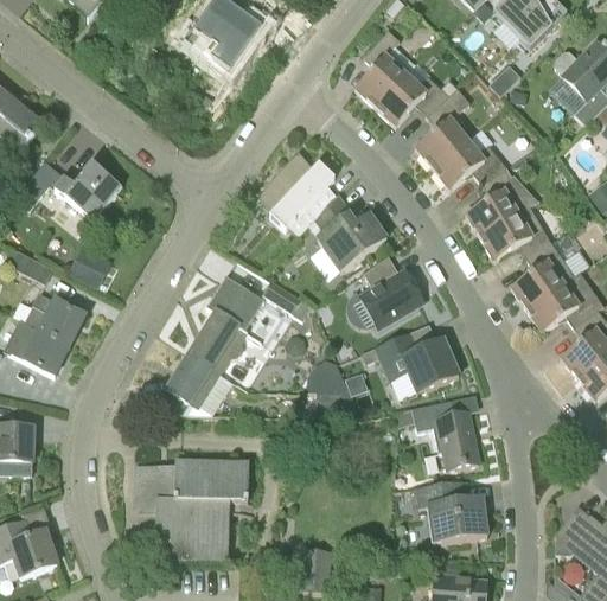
[(70,0),(69,1),(74,5),(76,1),(93,16),(104,0),(70,0)]
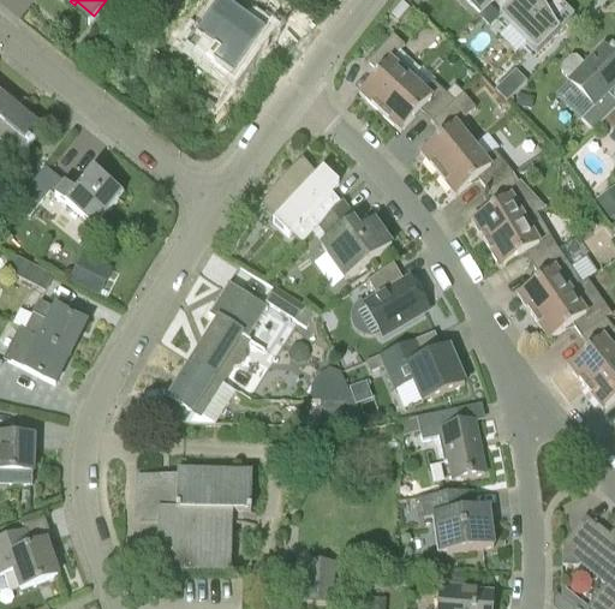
[(230,77),(262,31),(243,18),(249,10),(236,0),(212,0),(197,21),(201,23),(185,46),(230,77)]
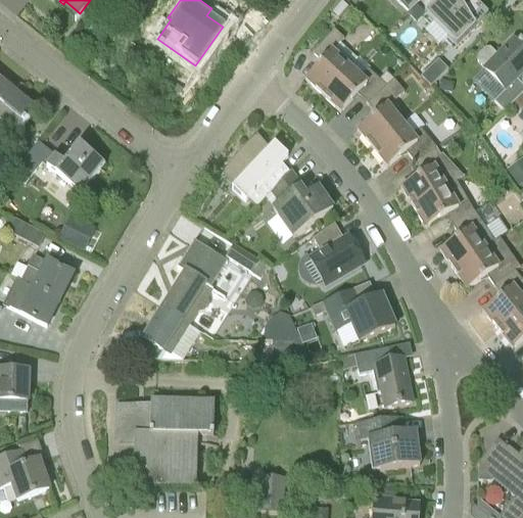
[(330,9),(338,15),(347,3),(343,0),(337,0),(330,9)]
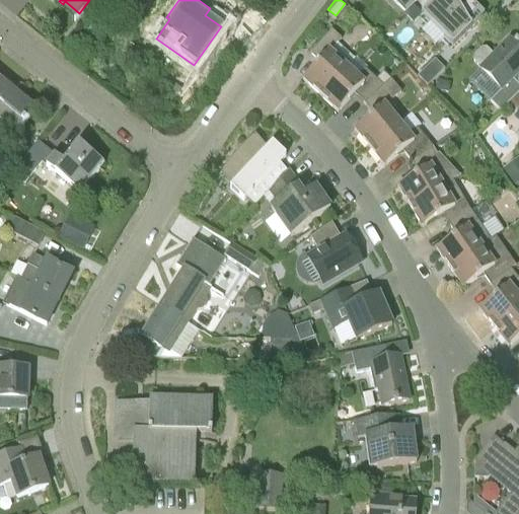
[(397,0),(405,8),(413,0),(397,0)]
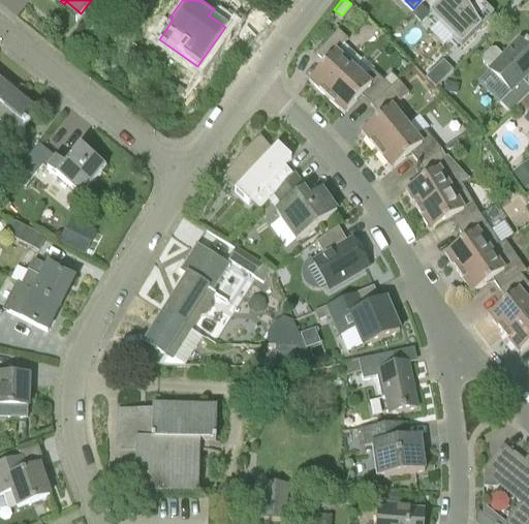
[(438,0),(430,9),(462,41),(494,9),(485,0),(438,0)]
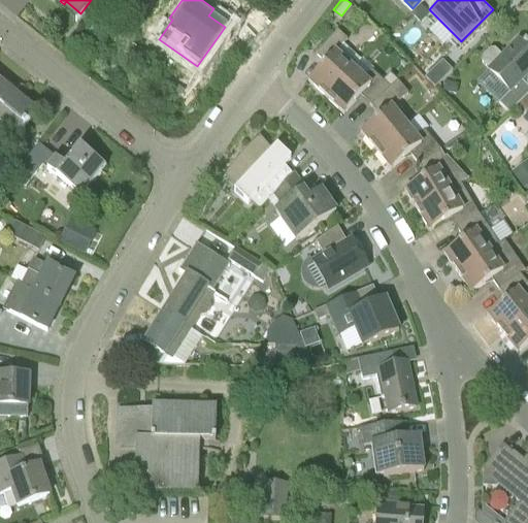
[(308,76),(326,93),(361,56),(343,39),(348,35),(338,26),(316,50),(326,59),(308,76)]
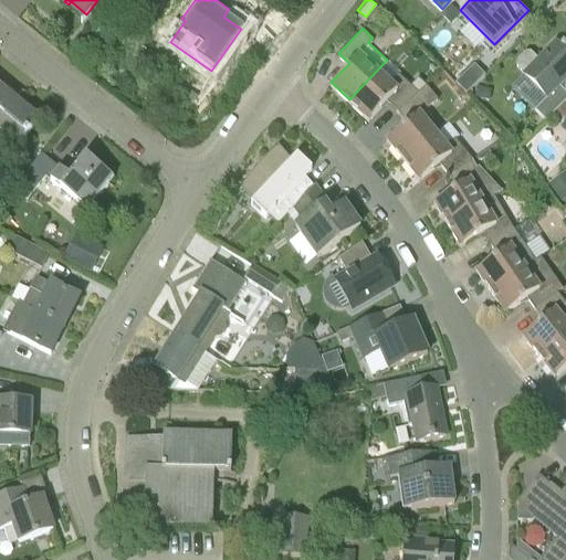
[(565,46),(565,45),(565,43),(565,42),(563,40),(562,42),(556,38),(538,56),(531,49),(526,49),(517,57),(517,62),(525,69),(523,71),(546,94),(535,106),(546,117),(565,96),(565,87),(559,82),(565,74),(565,46)]
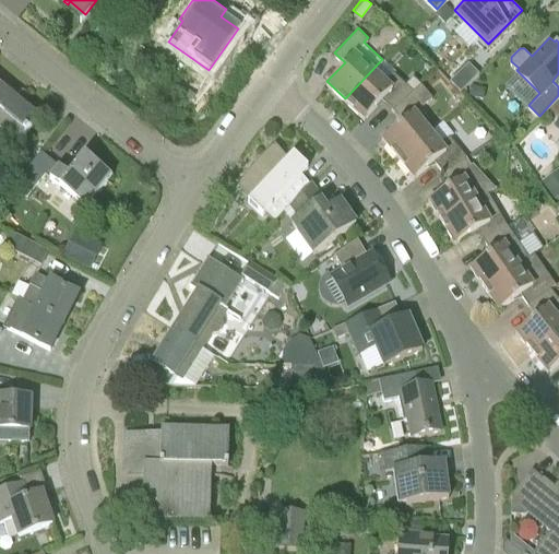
[(414,89),(413,87),(393,70),(383,78),(375,69),(383,59),(382,59),(345,98),(365,116),(382,97),(393,107),(414,89)]
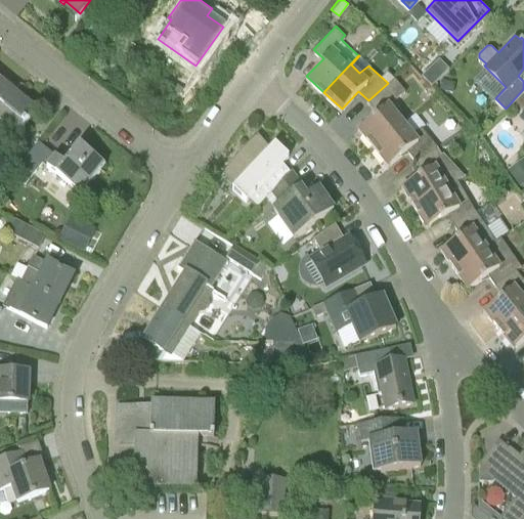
[(430,84),(448,68),(438,57),(421,74),(430,84)]
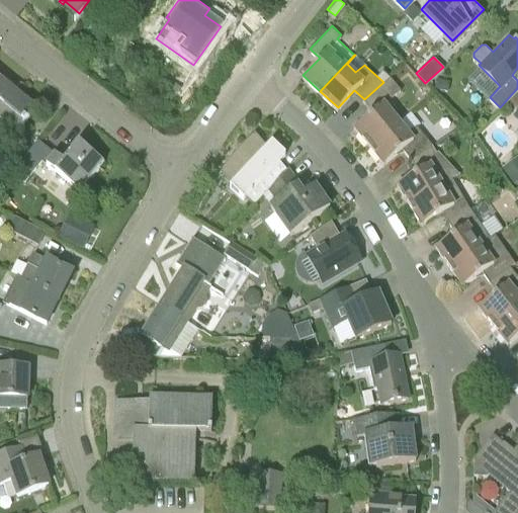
[(354,125),(368,144),(399,119),(383,101),(401,88),(391,75),(382,81),(383,82),(364,99),(372,110),(354,125)]
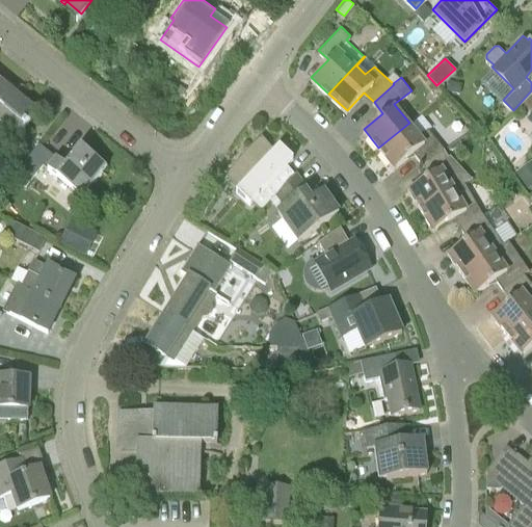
[(0,106),(14,89),(0,78),(0,106)]
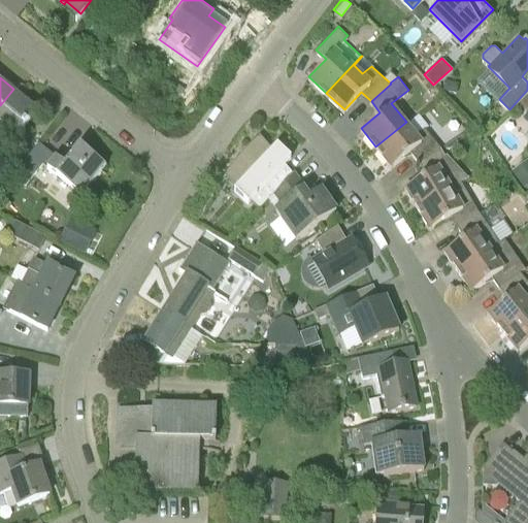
[(458,80),(443,78),(442,89),(456,91),(458,80)]
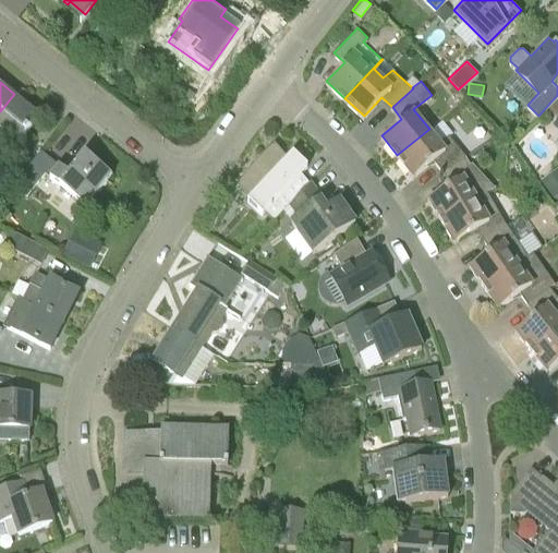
[(14,94),(0,111),(0,128),(3,131),(0,134),(0,142),(9,149),(15,141),(16,142),(39,113),(14,94)]
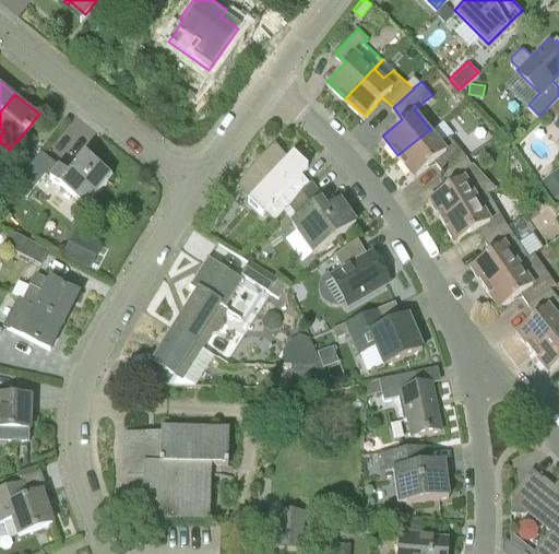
[(439,140),(430,129),(397,155),(414,175),(435,158),(443,171),(466,154),(450,133),(439,140)]
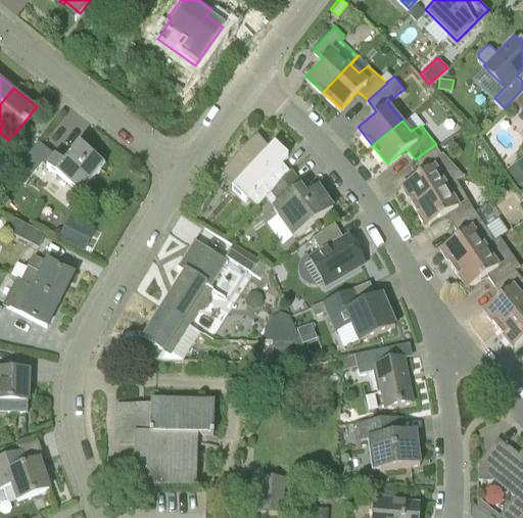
[(256,204),(256,203),(290,169),(291,169),(282,159),(288,153),(274,140),(270,145),(257,130),(244,142),(232,156),(223,171),(233,183),(231,185),(245,199),(247,196),(256,204)]
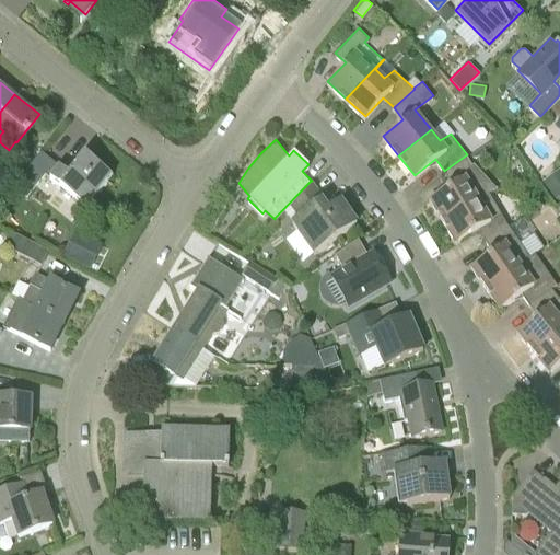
[(2,174),(13,184),(32,161),(21,151),(2,174)]
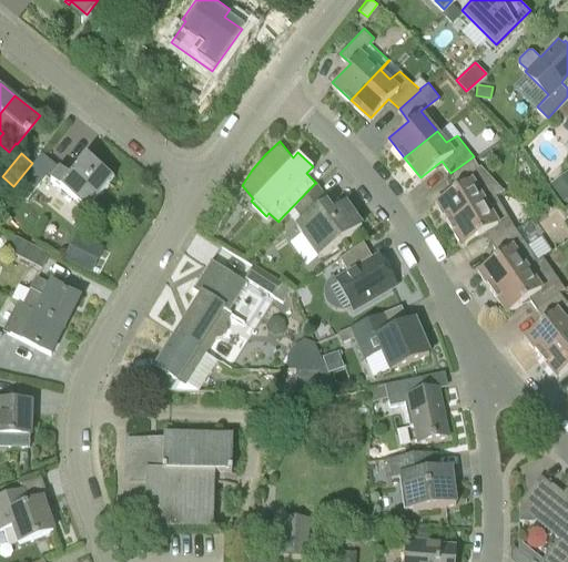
[(87,207),(110,180),(95,167),(99,164),(87,153),(70,173),(61,166),(51,177),(87,207)]
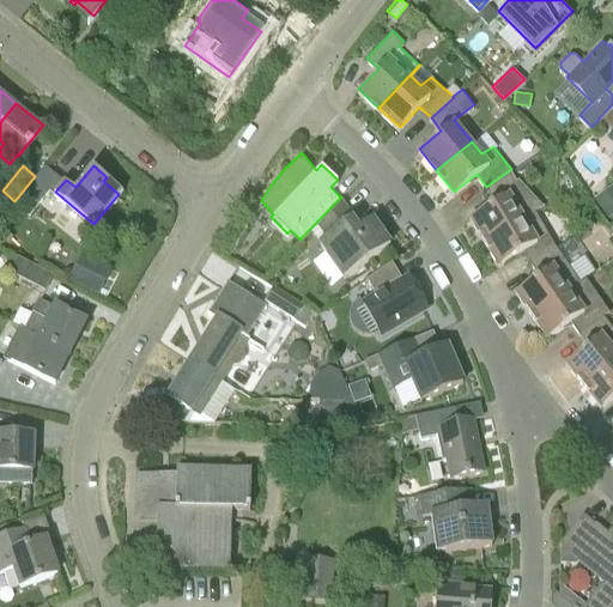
[(471,216),(485,240),(535,210),(535,208),(542,205),(519,178),(517,180),(511,169),(486,187),(495,200),(471,216)]
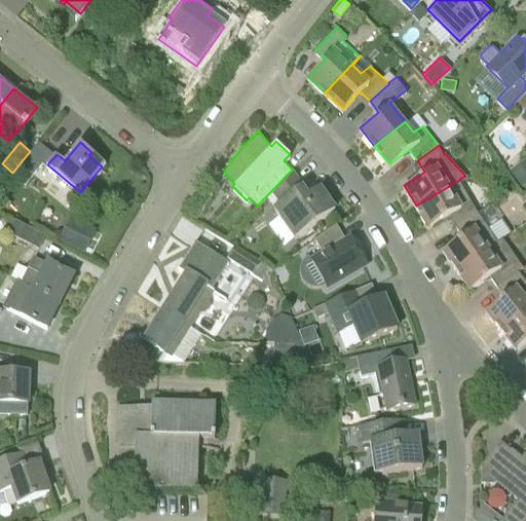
[(30,151),(12,173),(25,183),(42,160),(30,151)]
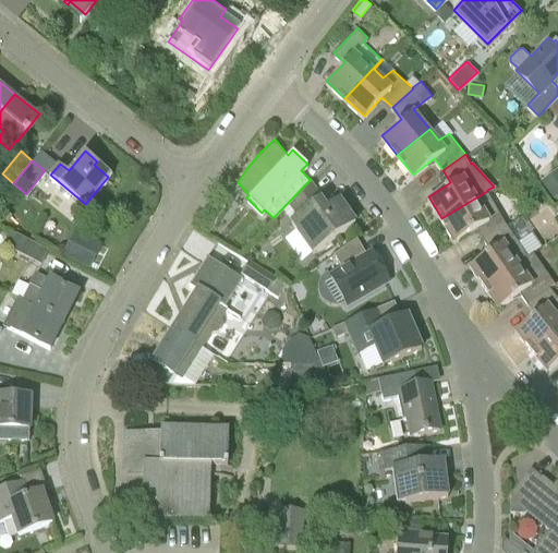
[(553,197),(557,193),(557,166),(540,178),(553,197)]
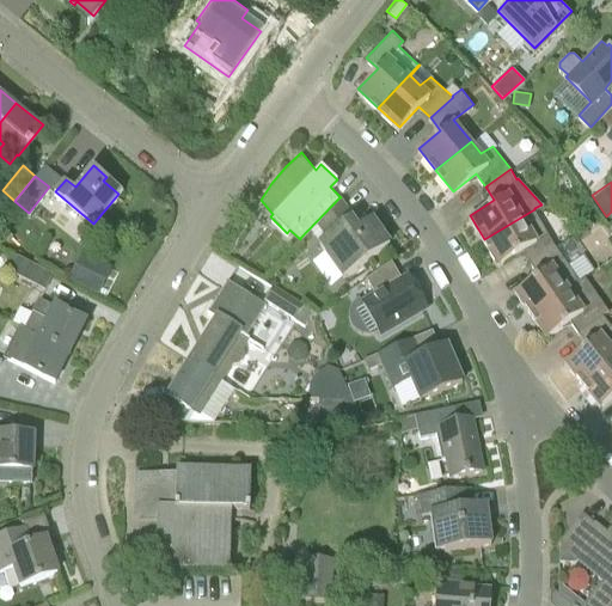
[(340,197),(300,238),(317,225),(326,238),(319,244),(346,276),(390,242),(372,216),(360,225),(340,197)]
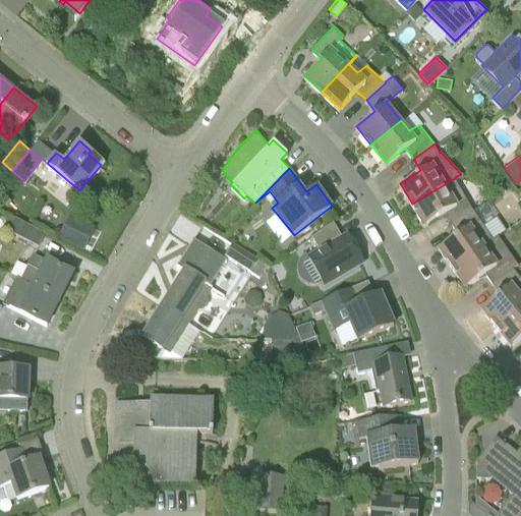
[(445,212),(451,222),(473,208),(455,178),(412,204),(424,224),(445,212)]
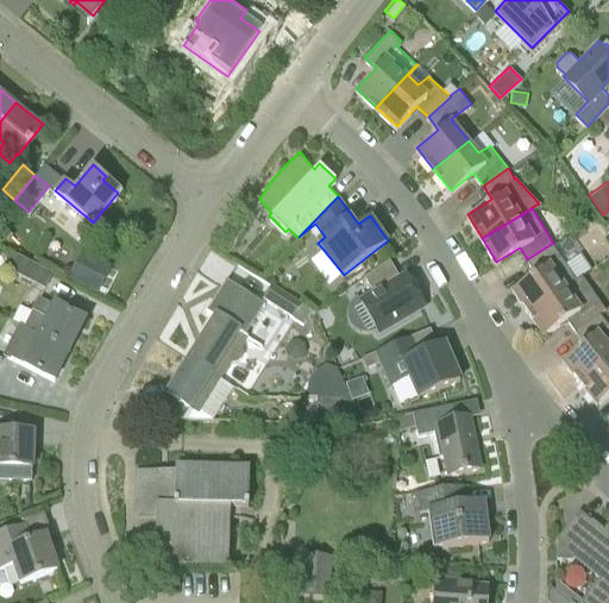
[(582,272),(575,277),(559,256),(562,255),(553,243),(527,259),(535,271),(513,288),(528,311),(583,274),(582,272)]
